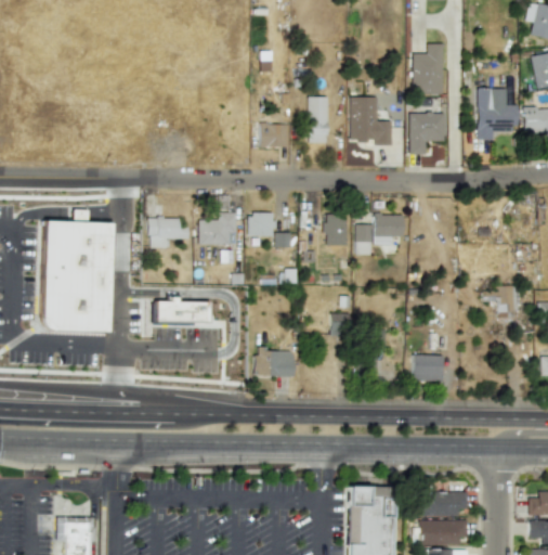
[(547,4),(531,1),(526,20),(534,22),(532,34),(547,37),(547,4)]
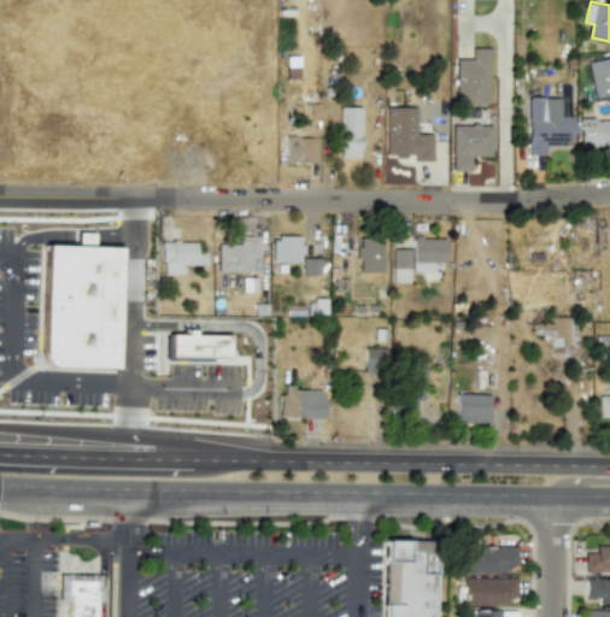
[(493,47),(476,48),(476,58),(461,58),(461,104),(494,104),(493,47)]
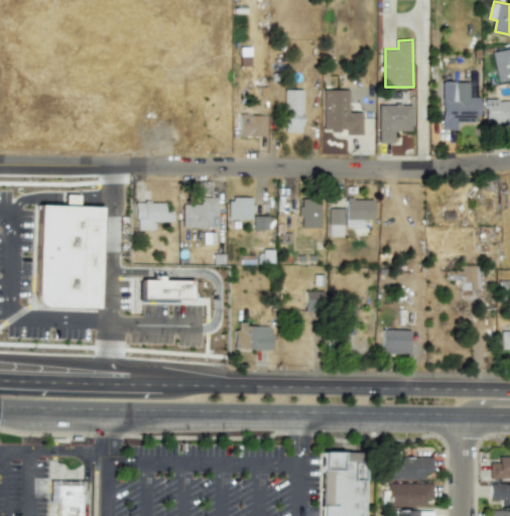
[(499,81),(509,79),(509,47),(496,49),(499,81)]
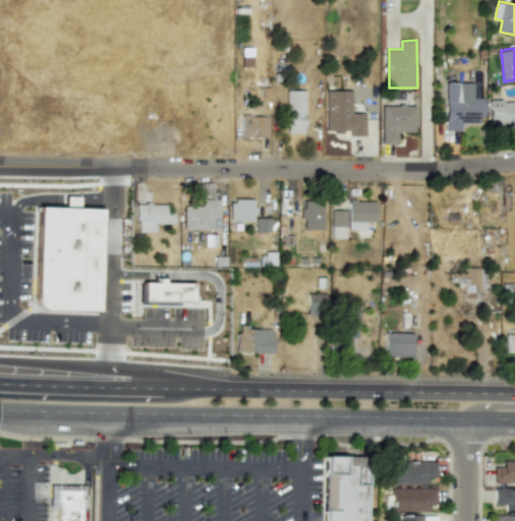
[(476,83),(450,82),(449,129),(464,130),(464,123),(485,123),(487,98),(476,98),(476,83)]
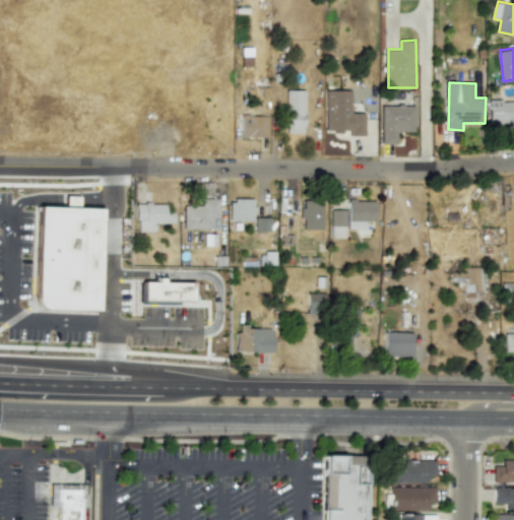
[(290,89),(290,133),(308,133),(308,90),(290,89)]
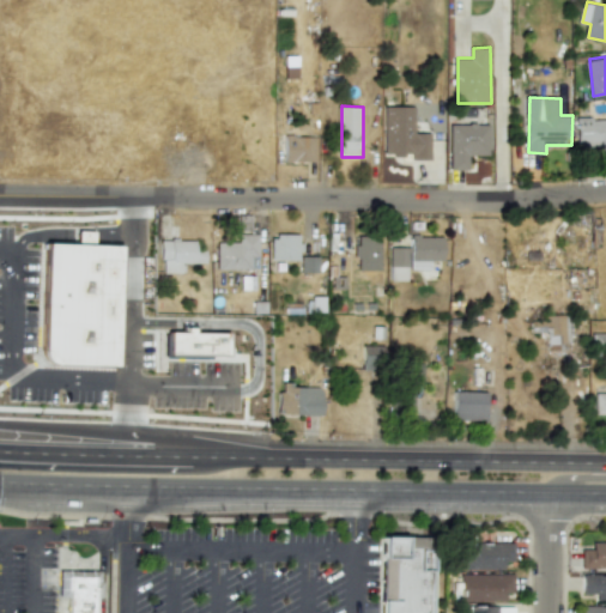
[(419,105),(389,105),(389,155),(416,155),(416,159),(435,159),(435,132),(418,132),(419,105)]
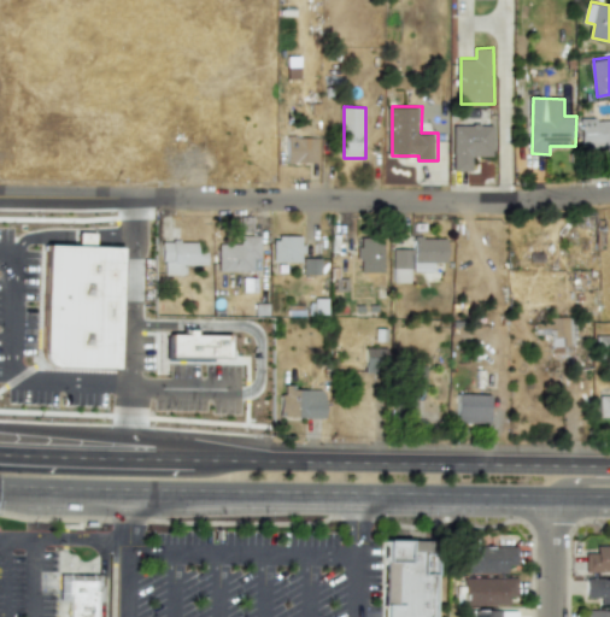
[(609,118),(584,119),(584,148),(609,147),(609,118)]
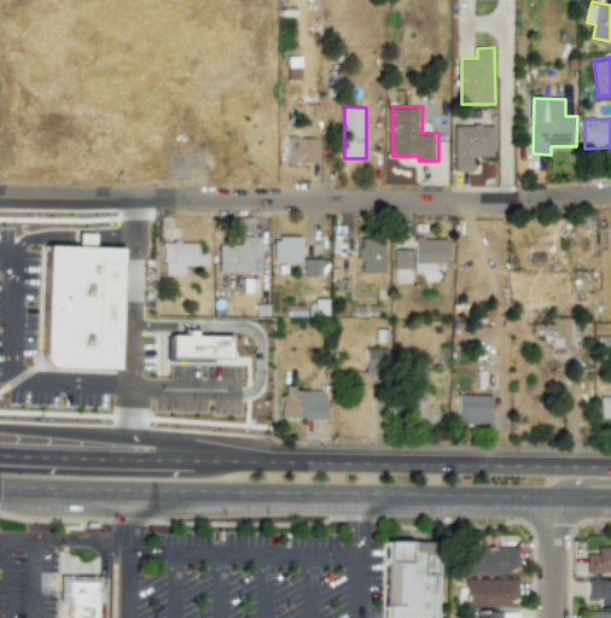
[(496,156),(496,124),(458,126),(459,172),(476,170),(476,156),(496,156)]
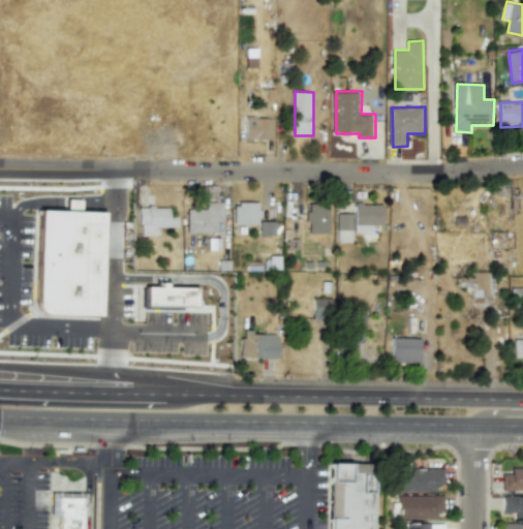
[(276,118),(250,117),(249,138),(275,139),(276,118)]
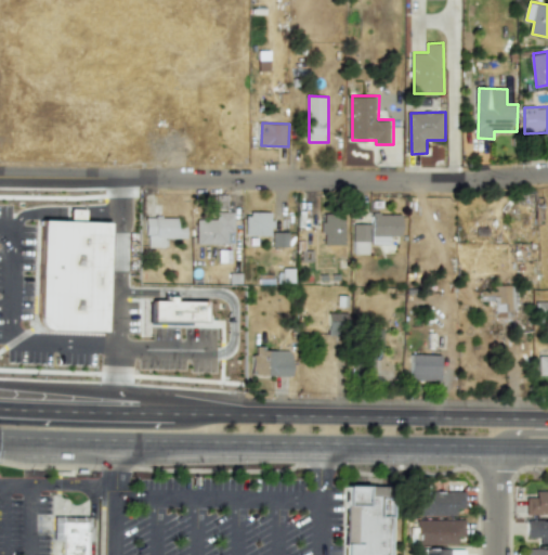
[(200,243),(237,243),(237,211),(220,211),(220,219),(200,219),(200,243)]
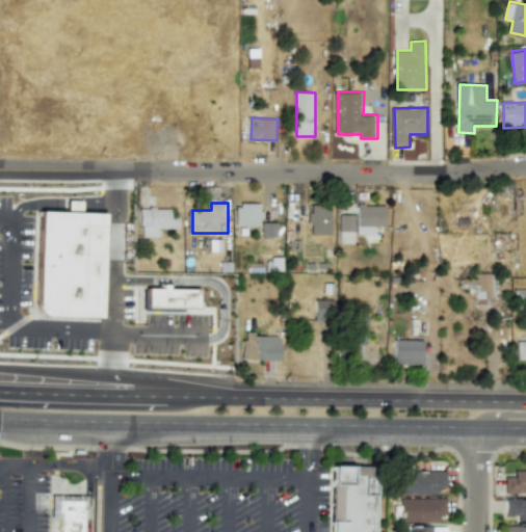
[(239,225),(264,224),(264,203),(239,203),(239,225)]
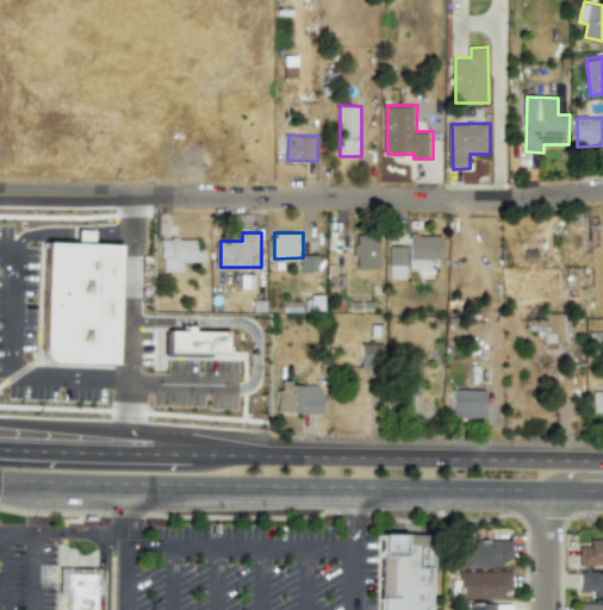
[(361,269),(384,269),(383,235),(360,235),(361,269)]
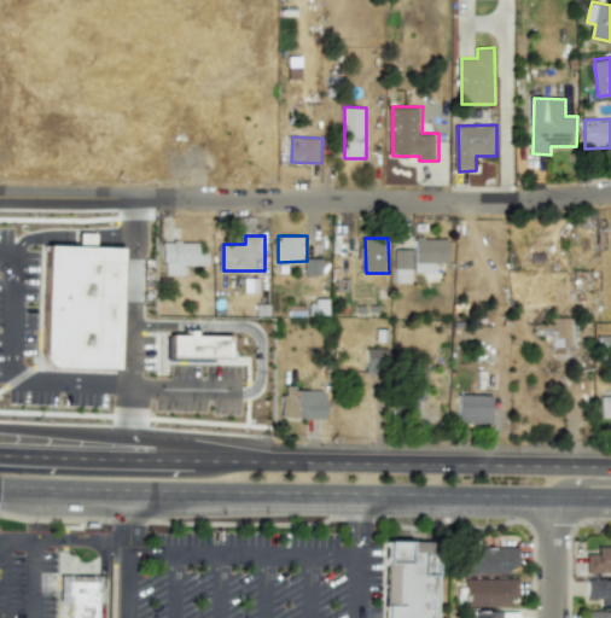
[(451,238),(418,238),(418,249),(399,249),(399,283),(414,283),(414,270),(438,270),(438,262),(451,262),(451,238)]
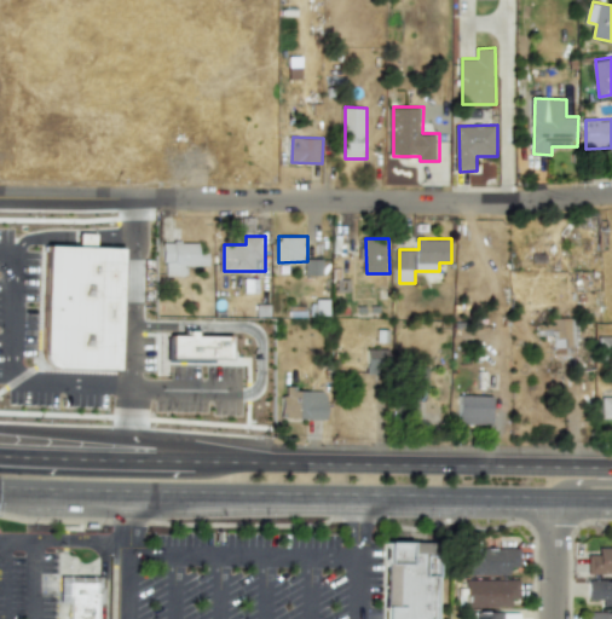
[(167,276),(188,275),(188,265),(212,265),(212,253),(202,253),(202,242),(167,243),(167,276)]
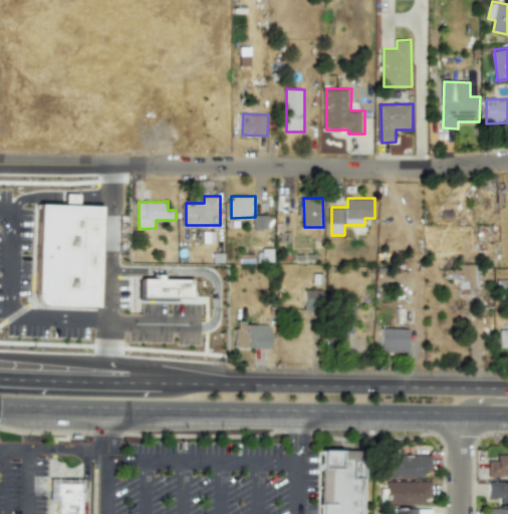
[(104,206),(100,307),(50,306),(39,293),(42,204),(104,206)]
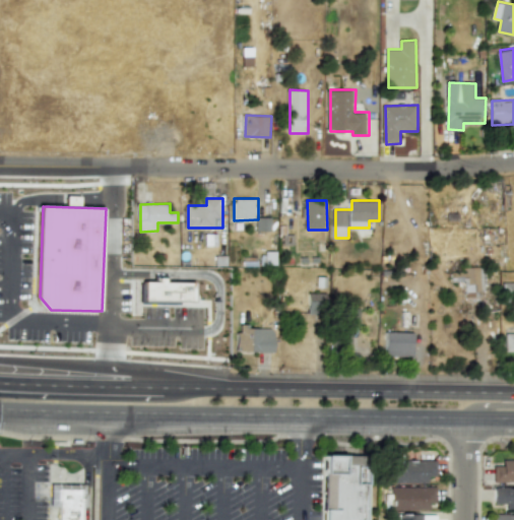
[(273,231),(274,217),(259,217),(259,231),(273,231)]
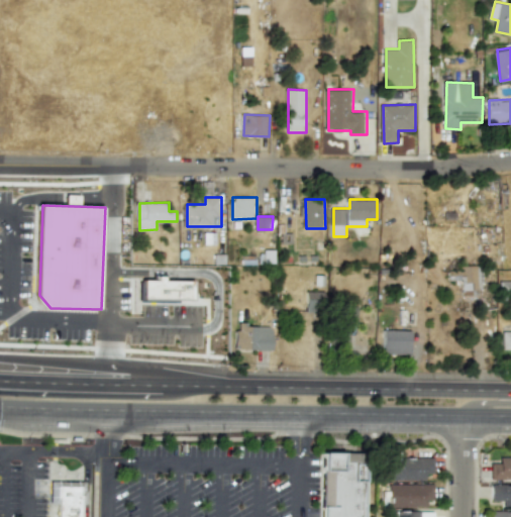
[(486,265),(464,266),(464,270),(451,271),(451,280),(467,279),(468,293),(487,293),(486,265)]
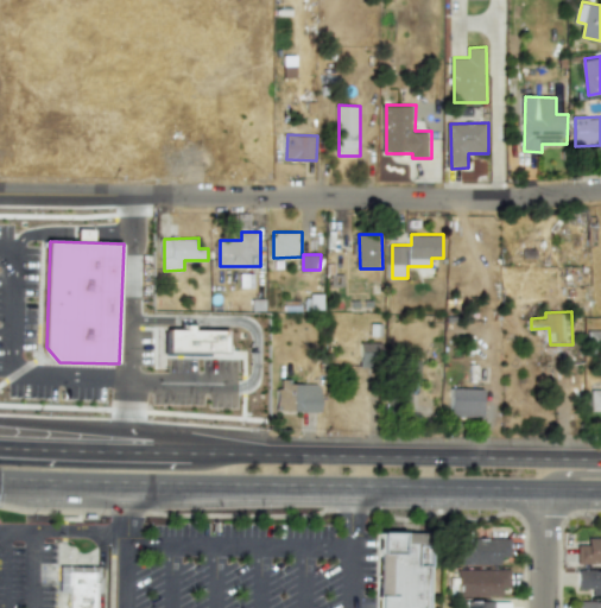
[(171,352),(171,329),(185,329),(187,324),(196,324),(196,330),(229,330),(229,353),(171,352)]
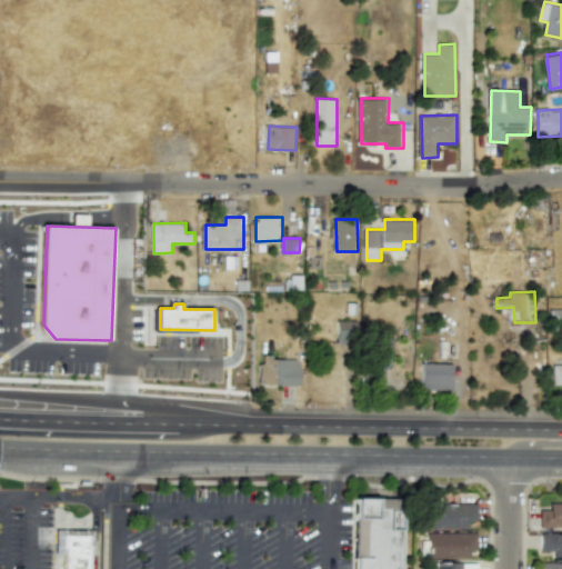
[(340,343),(360,343),(360,320),(340,321),(340,343)]
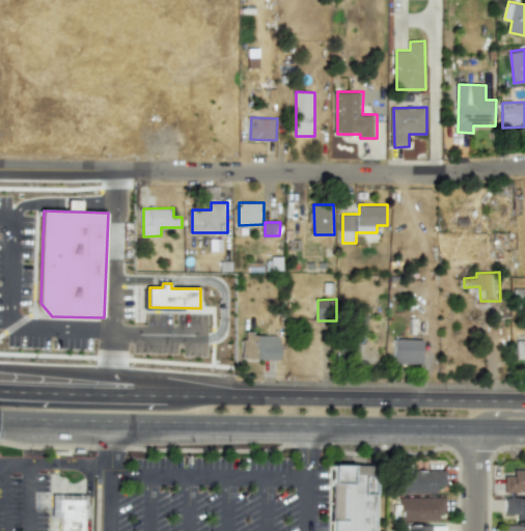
[(283,335),(258,334),(257,359),(283,360),(283,335)]
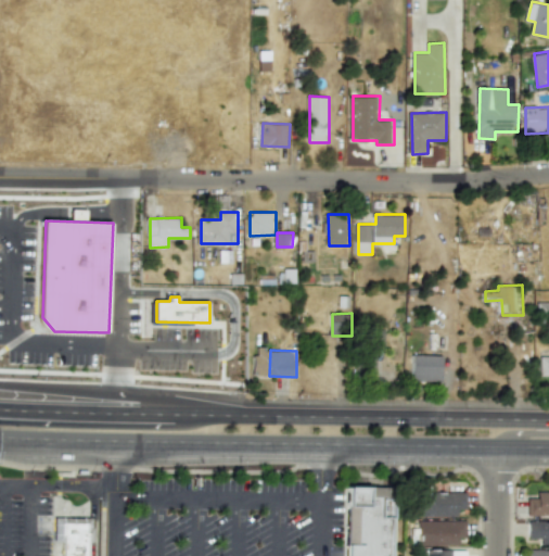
[(445,355),(416,354),(415,380),(444,381),(445,355)]
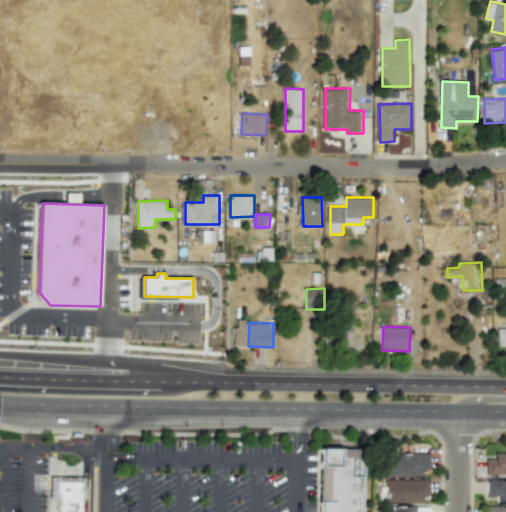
[(349,347),(348,327),(329,328),(330,348),(349,347)]
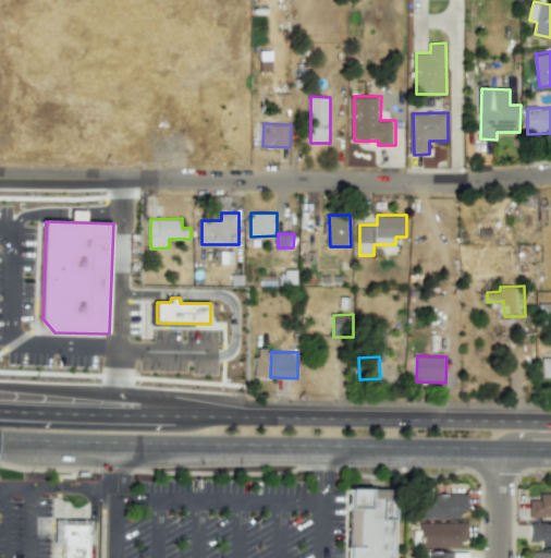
[(396,499),(360,498),(359,557),(350,557),(351,489),(396,489),(396,499)]
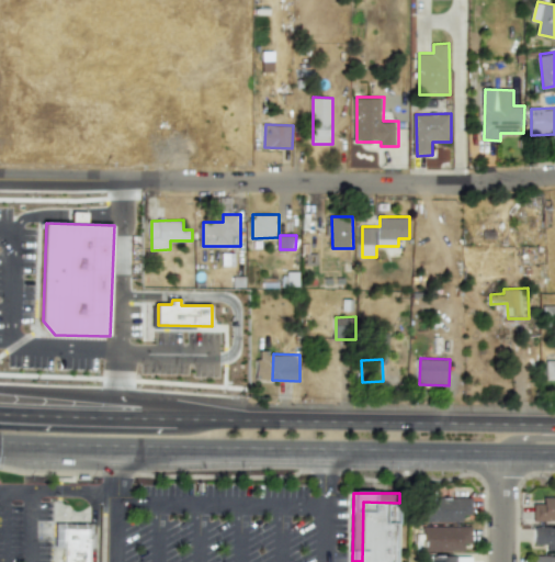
[(554,496),(545,496),(546,503),(537,504),(537,520),(554,520),(554,496)]
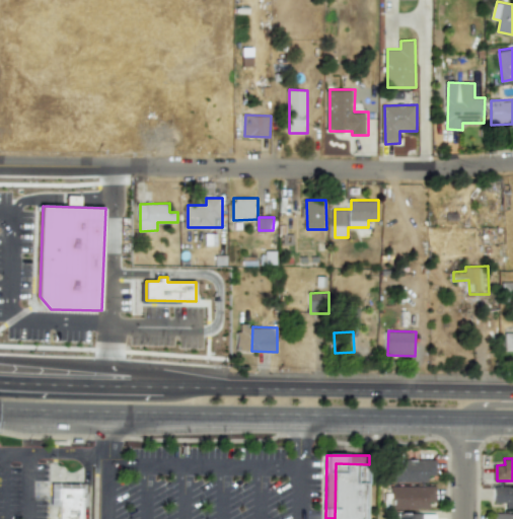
[(431,475),(439,474),(439,459),(391,460),(391,483),(431,482),(431,475)]
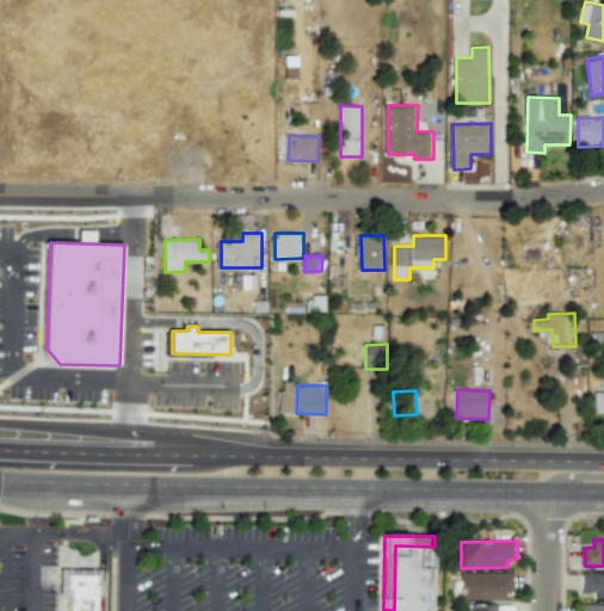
[(394,610),(395,547),(435,547),(433,610),(394,610)]
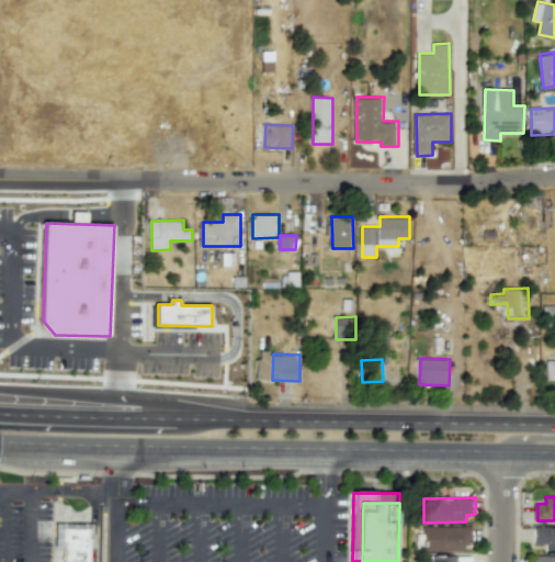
[(59,523),(95,524),(95,532),(99,534),(99,549),(91,549),(91,561),(67,561),(68,548),(58,548),(59,523)]
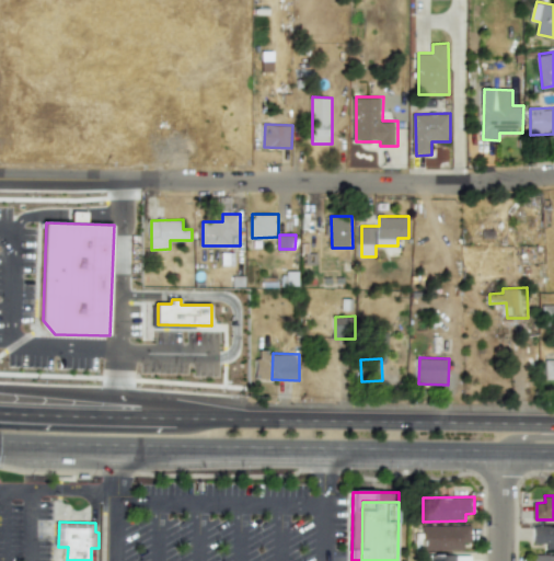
[(426,525),(427,549),(475,548),(474,525),(426,525)]
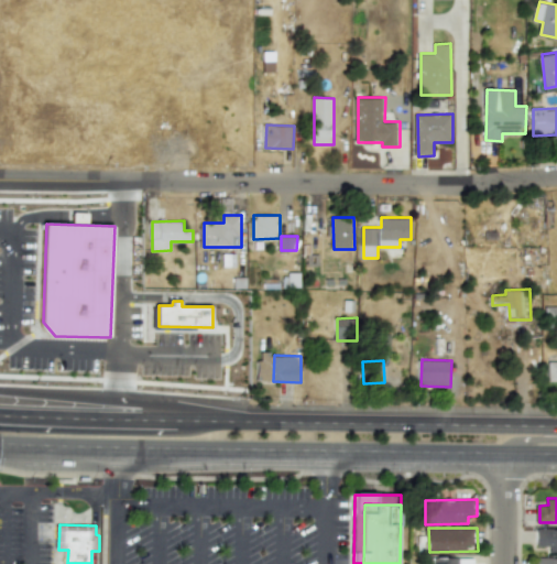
[(556,528),(539,529),(541,546),(553,546),(553,551),(556,551),(556,528)]
